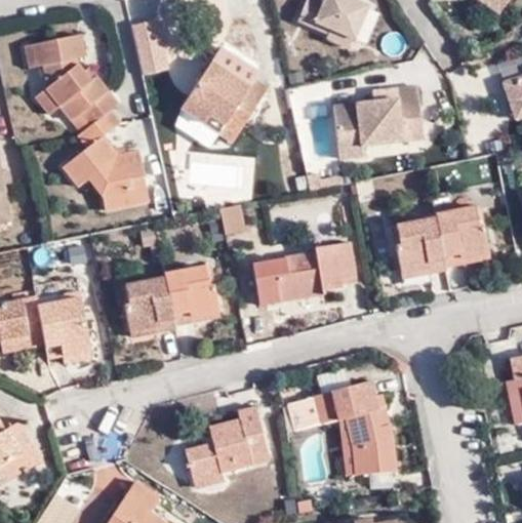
[(369,0),(306,0),(299,13),(329,28),(330,29),(333,24),(354,33),(355,33),(369,0)]
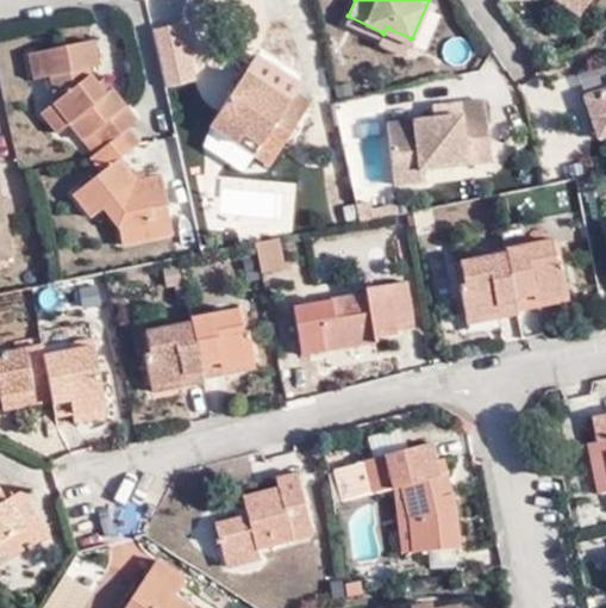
[(151,23),(157,80),(204,75),(199,38),(183,41),(182,19),(151,23)]
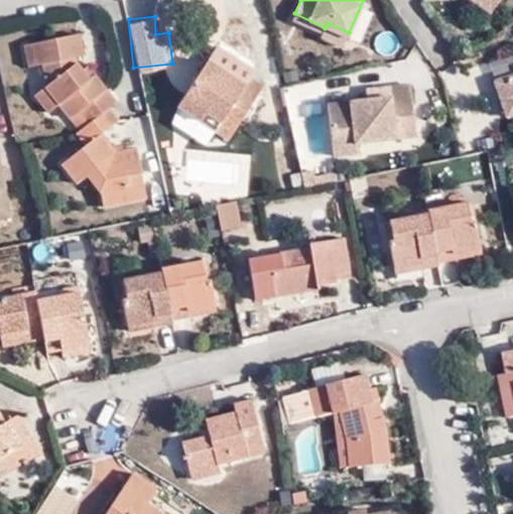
[(343,42),(348,32),(328,23),(325,28),(324,27),(322,31),(343,42)]
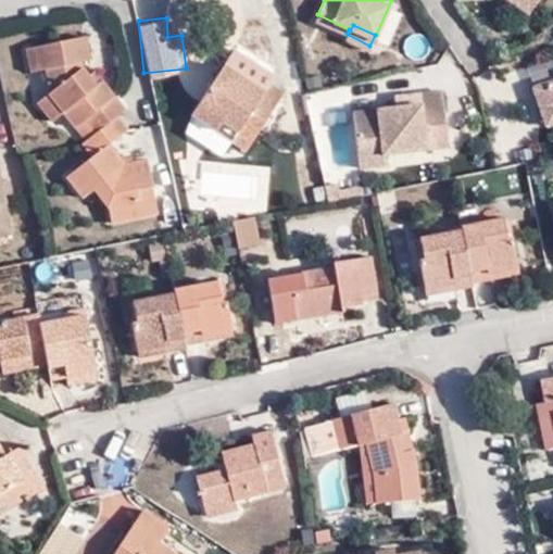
[(95,129),(115,114),(124,106),(101,77),(95,82),(87,73),(83,66),(80,59),(90,57),(86,33),(33,42),(37,66),(46,65),(50,87),(48,88),(75,123),(85,116),(95,129)]
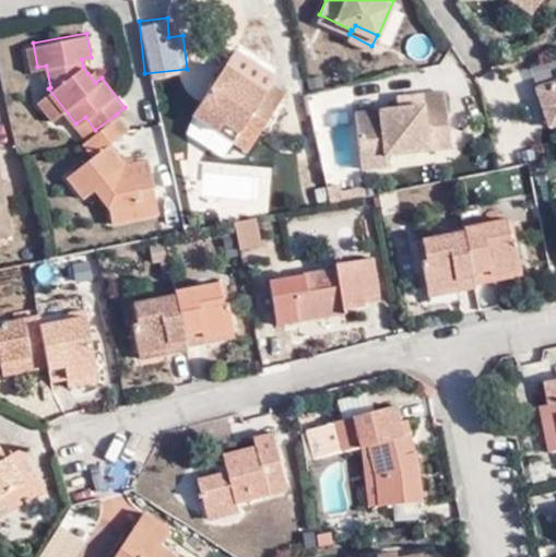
[(33,43),(25,44),(30,68),(37,67),(33,43)]
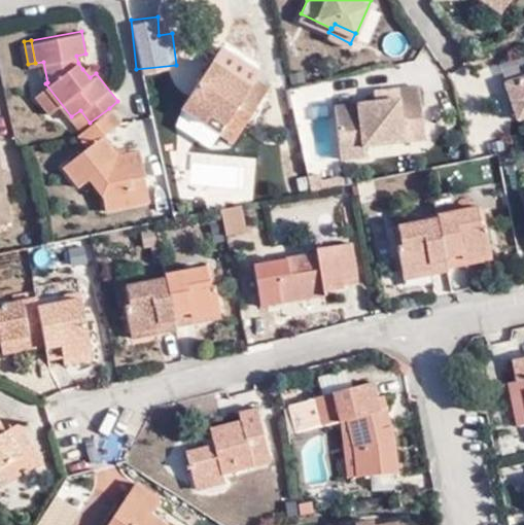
[(219,42),(210,57),(233,71),(241,58),(219,42)]
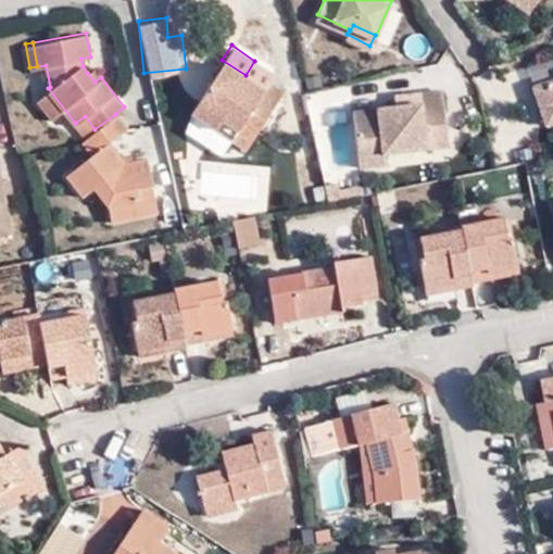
[(259,121),(260,121),(280,88),(266,78),(261,86),(246,75),(222,60),(189,109),(213,124),(217,126),(220,128),(235,125),(236,125),(238,125),(239,125),(259,121)]
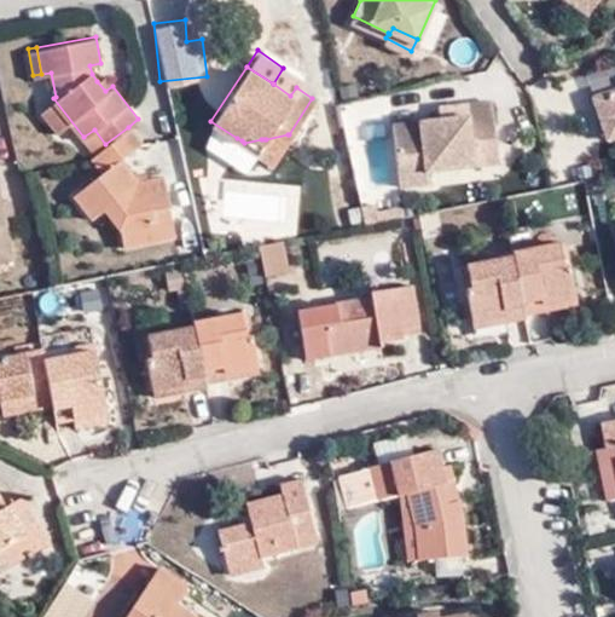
[(104,75),(97,81),(105,91),(112,86),(104,75)]
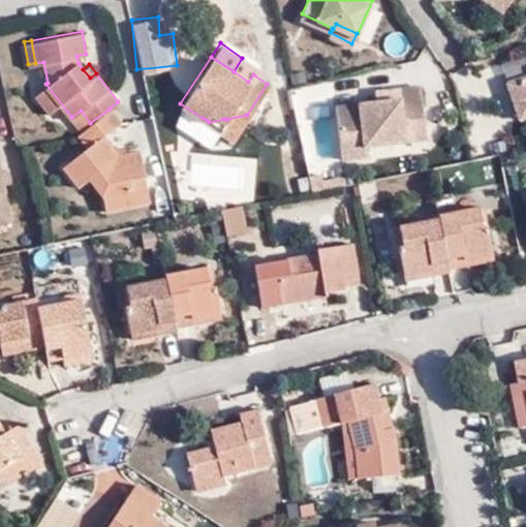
[(525,71),(506,78),(516,106),(525,102),(525,71)]
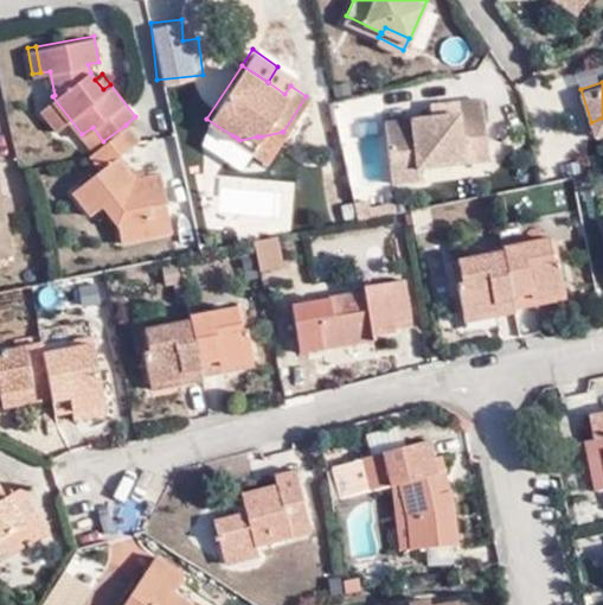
[(69,119),(52,96),(39,108),(56,128),(69,119)]
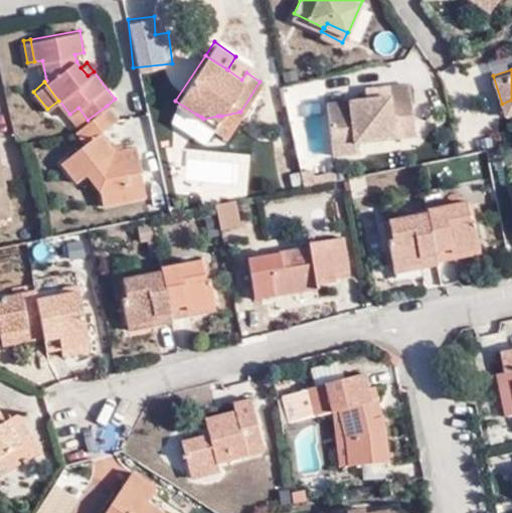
[(391,120),(411,118),(407,81),(387,82),(387,93),(364,96),(325,100),(330,150),(353,148),(353,138),(393,134),(391,120)]
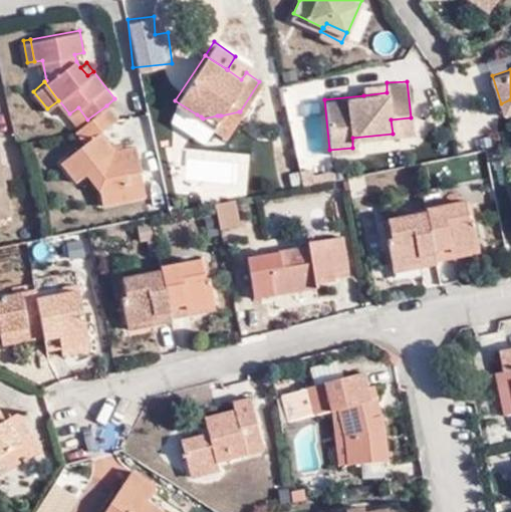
[(362,85),(363,95),(387,92),(387,82),(362,85)]
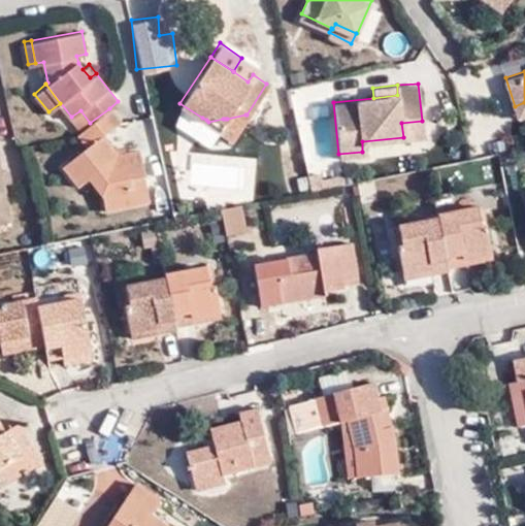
[(524,110),(524,102),(515,106),(518,113),(524,110)]
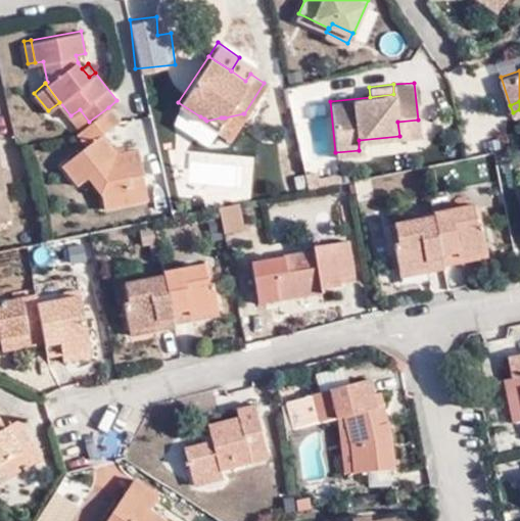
[(195,123),(200,116),(178,102),(173,108),(195,123)]
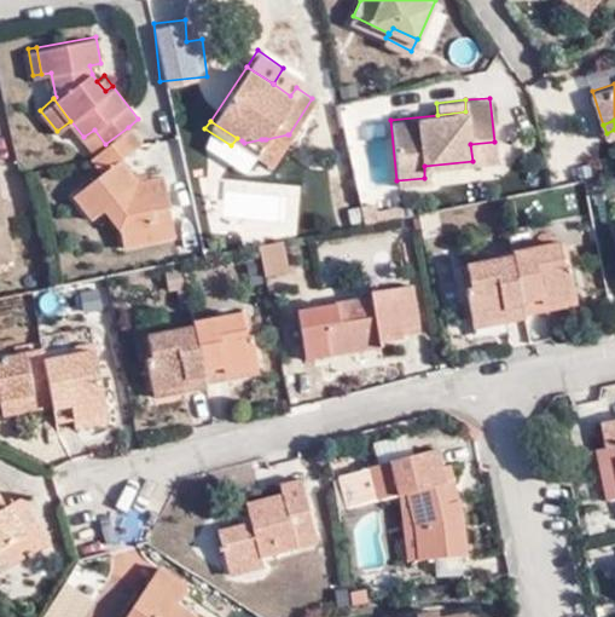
[(139,143),(128,127),(105,144),(94,153),(90,156),(102,173),(128,168),(120,157),(139,143)]
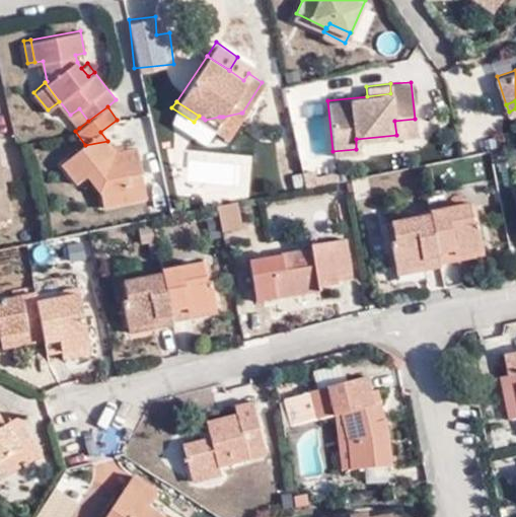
[(70,115),(79,128),(88,121),(79,108),(70,115)]
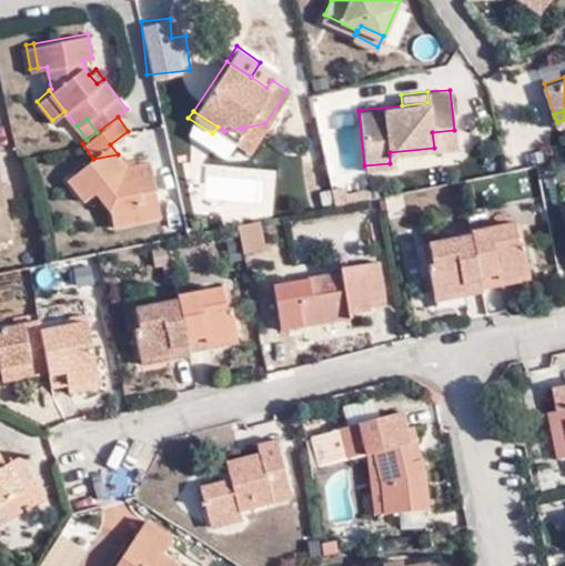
[(256,137),(265,123),(264,123),(244,128),(243,128),(256,137)]
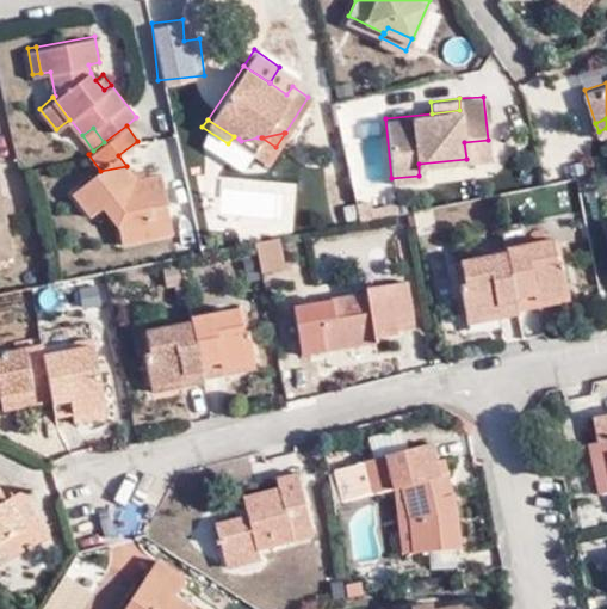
[(258,137),(241,141),(252,148),(259,137),(258,137)]
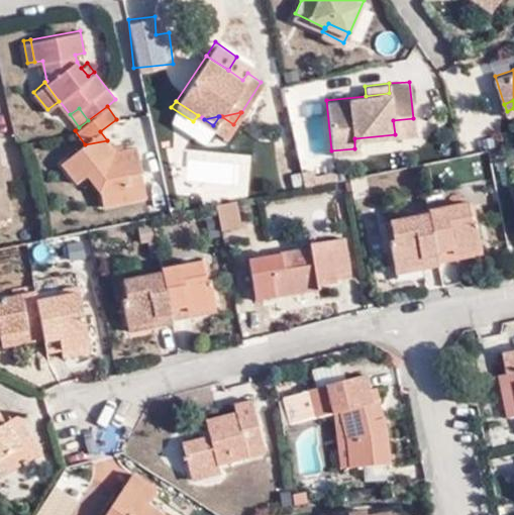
[(415,132),(413,118),(393,120),(395,134),(415,132)]
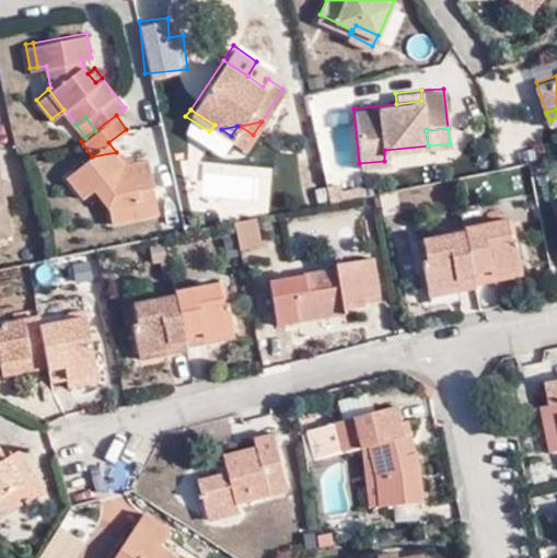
[(116,152),(92,157),(86,158),(66,174),(82,196),(93,187),(108,207),(138,200),(136,187),(151,185),(147,161),(146,159),(125,162),(116,152)]
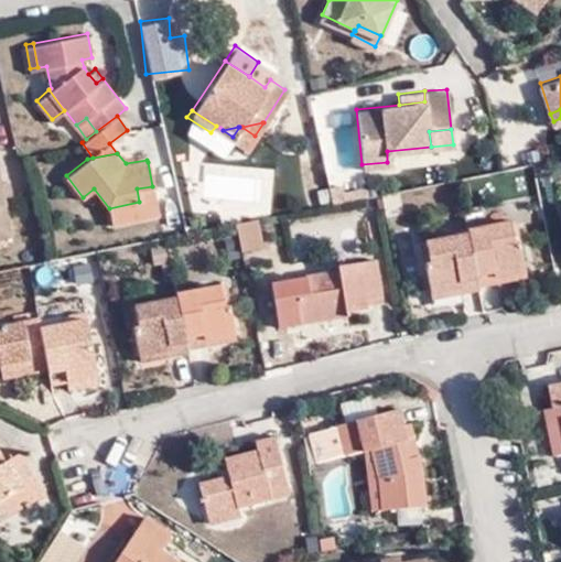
[(109,208),(112,222),(158,213),(162,234),(183,229),(169,158),(148,162),(152,186),(137,188),(139,202),(109,208)]
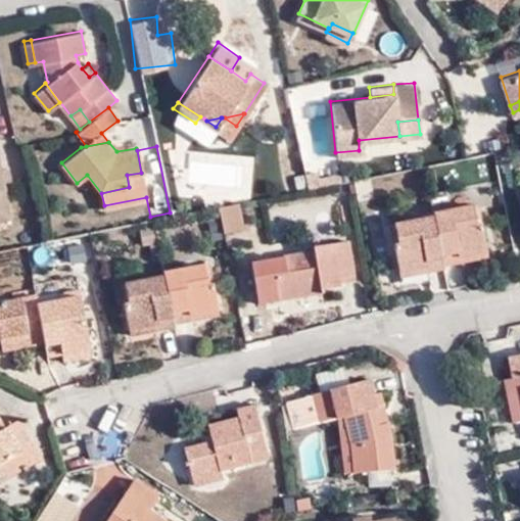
[(6,164),(0,166),(0,179),(8,178),(6,164)]
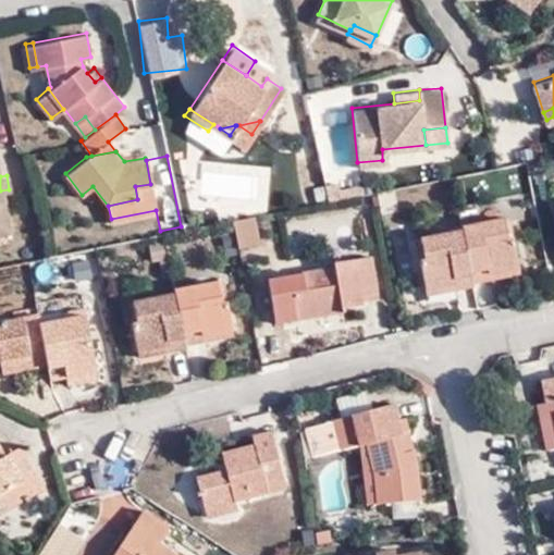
[(336,180),(323,182),(327,197),(340,195),(339,185),(336,180)]
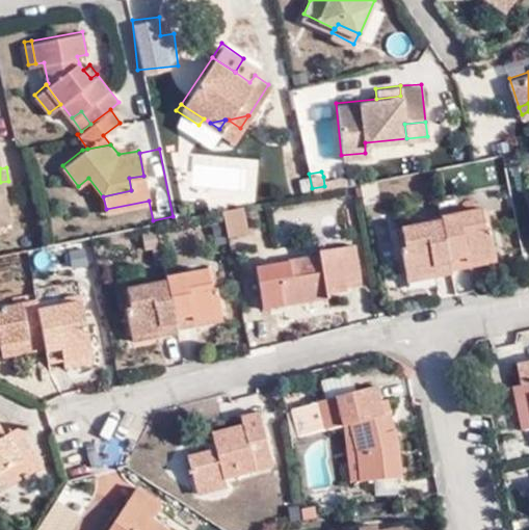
[(344,174),(323,177),(324,186),(345,182),(344,174)]
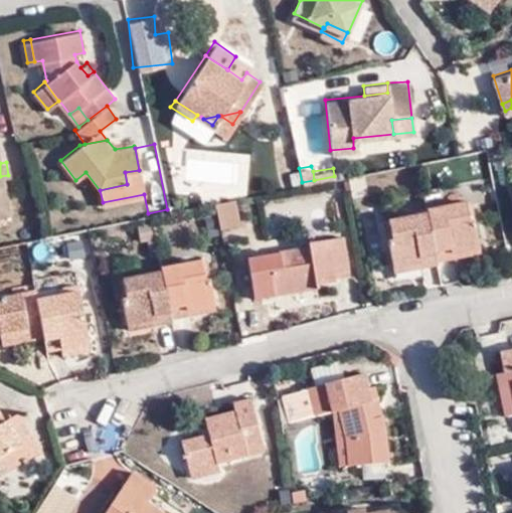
[(473,198),(468,199),(471,216),(476,215),(473,198)]
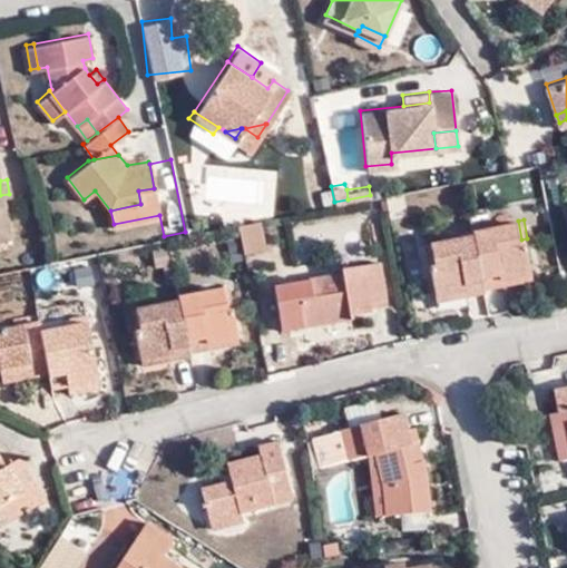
[(534,268),(527,238),(521,240),(518,221),(477,228),(475,234),(431,243),(436,264),(430,265),(437,295),(466,289),(468,295),(486,291),(486,286),(502,283),(502,275),(534,268)]
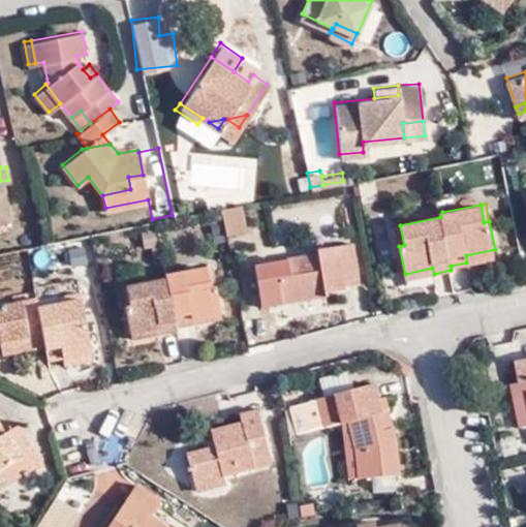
[(247,235),(242,208),(221,212),(227,239),(247,235)]
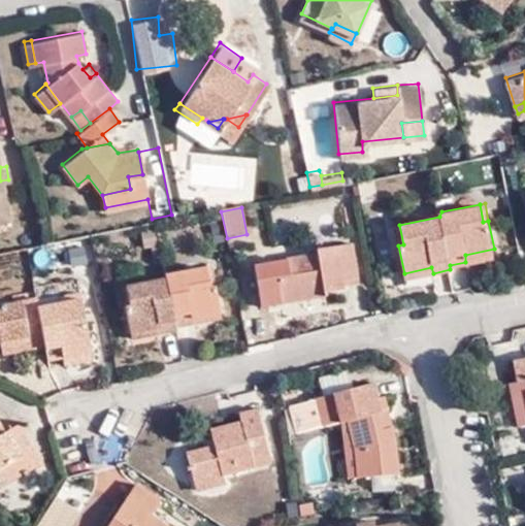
[(394,226),(398,245),(403,244),(399,225),(394,226)]
